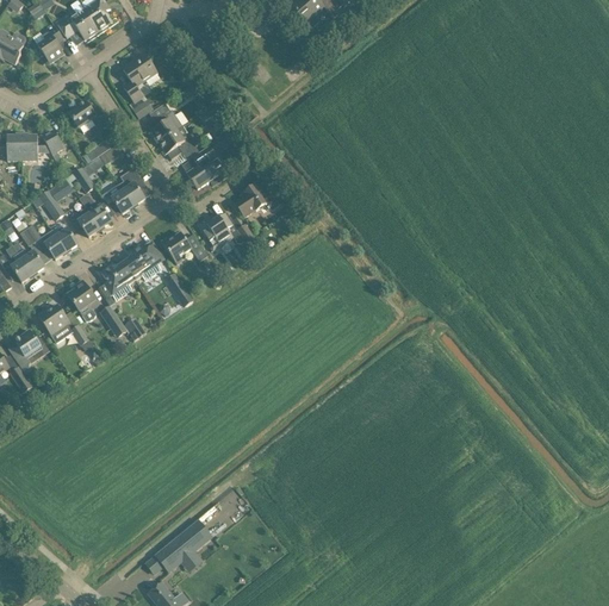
[(17,12),(23,5),(23,4),(18,0),(10,0),(8,1),(7,5),(17,12)]
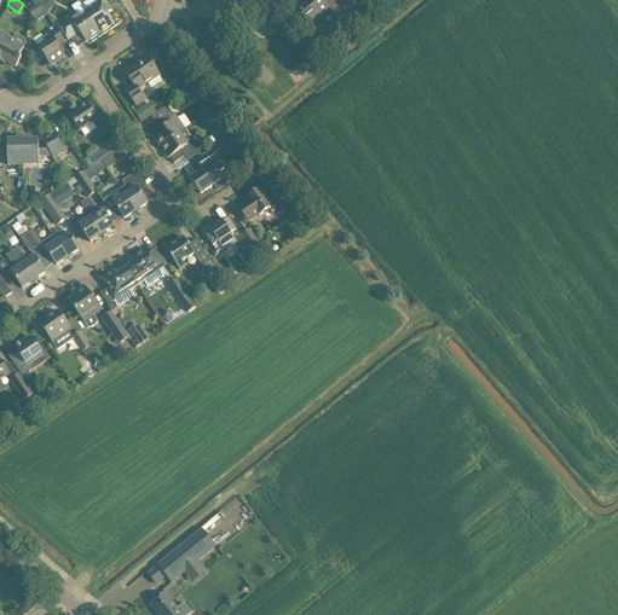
[(45,10),(55,4),(52,0),(41,0),(39,1),(45,10)]
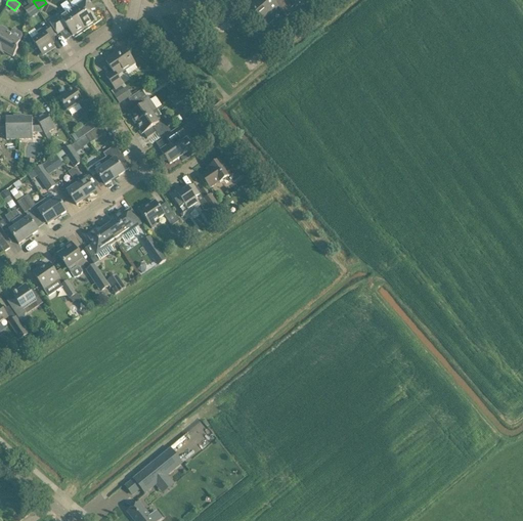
[(83,0),(70,0),(70,3),(73,7),(72,7),(84,26),(95,17),(90,9),(94,7),(89,0),(83,0)]
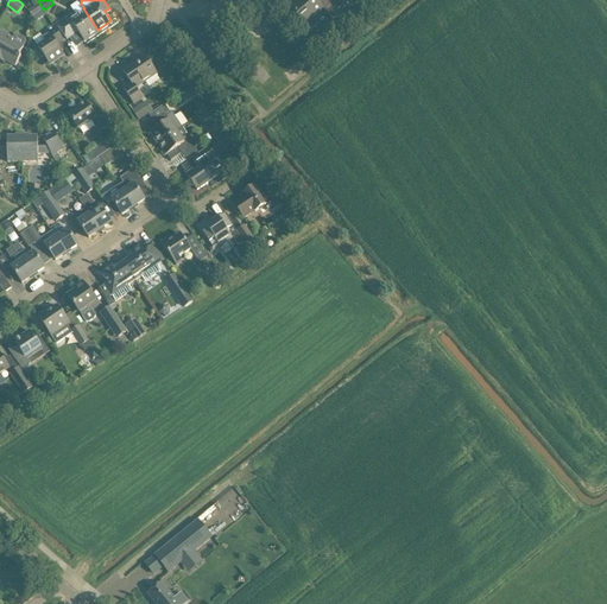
[(322,5),(317,0),(297,0),(290,6),(309,27),(317,20),(311,14),(322,5)]
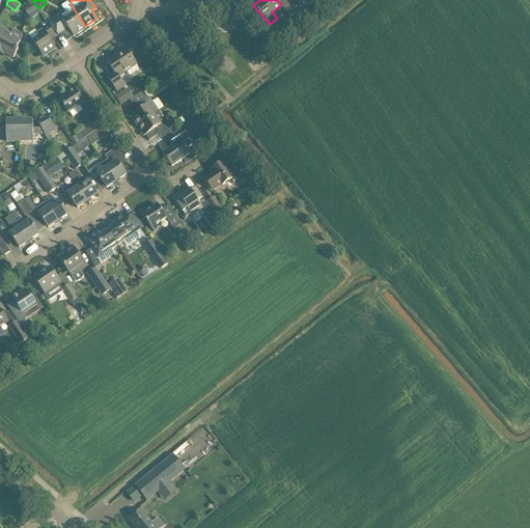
[(38,8),(33,1),(24,7),(27,12),(28,14),(32,10),(33,11),(38,8)]
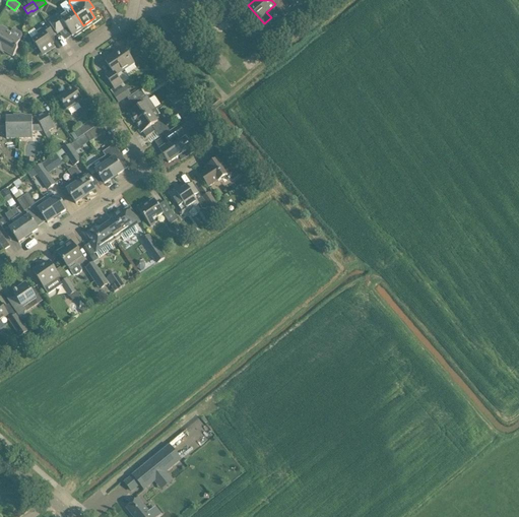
[(295,14),(289,9),(283,1),(276,7),(283,14),(287,10),(293,16),(295,14)]
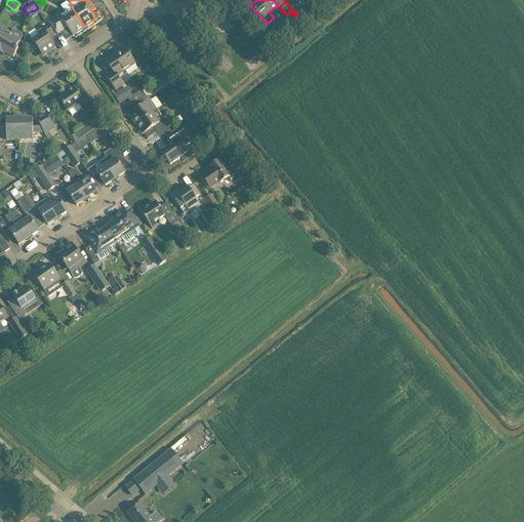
[(84,26),(72,7),(66,11),(64,8),(48,18),(57,32),(62,29),(59,27),(65,24),(72,34),(84,26)]
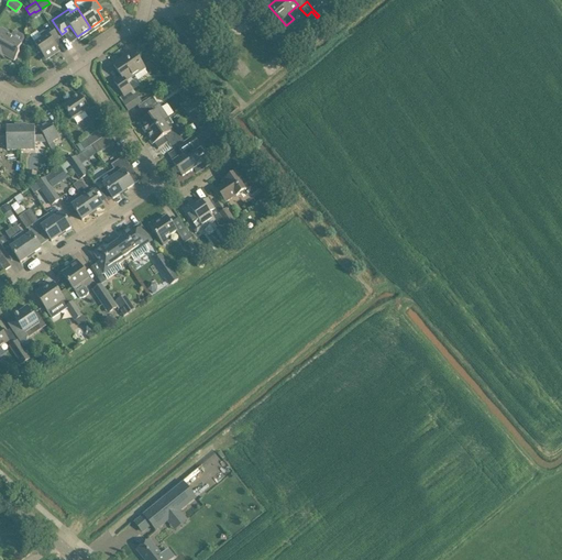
[(42,36),(34,41),(35,44),(37,51),(41,51),(45,58),(58,48),(53,40),(58,36),(48,21),(42,25),(45,30),(40,33),(42,36)]
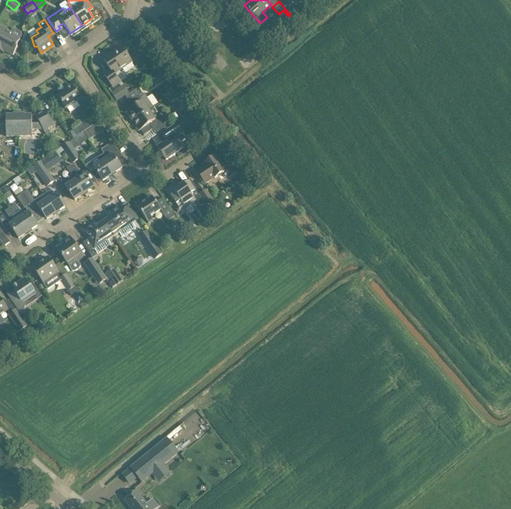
[(9,31),(6,30),(7,27),(1,24),(0,25),(0,49),(2,51),(3,49),(12,54),(17,45),(15,44),(21,33),(21,30),(14,26),(11,27),(9,31)]
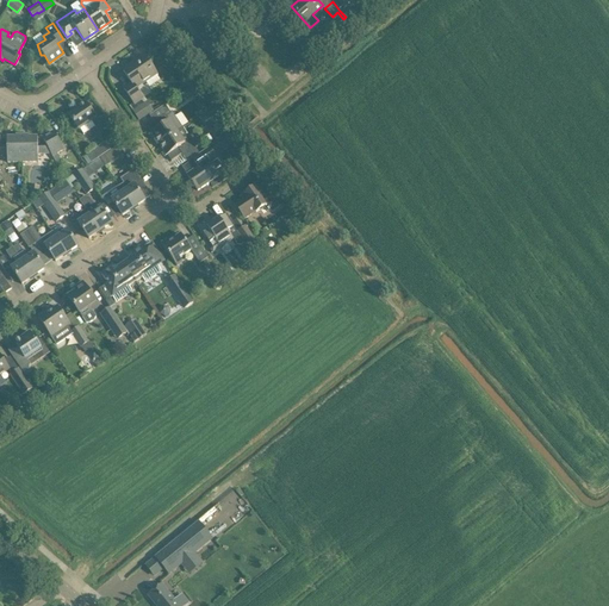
[(230,62),(235,57),(230,51),(225,56),(230,62)]
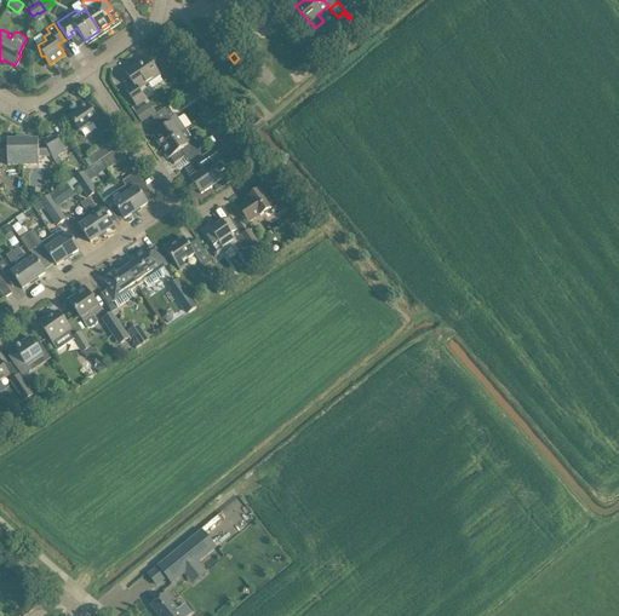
[(136,103),(144,97),(137,87),(159,73),(147,55),(124,69),(132,81),(125,87),(136,103)]
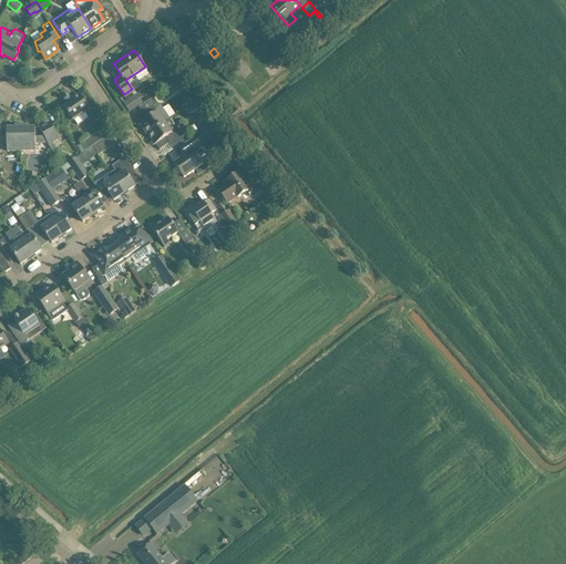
[(174,90),(186,82),(182,75),(170,83),(174,90)]
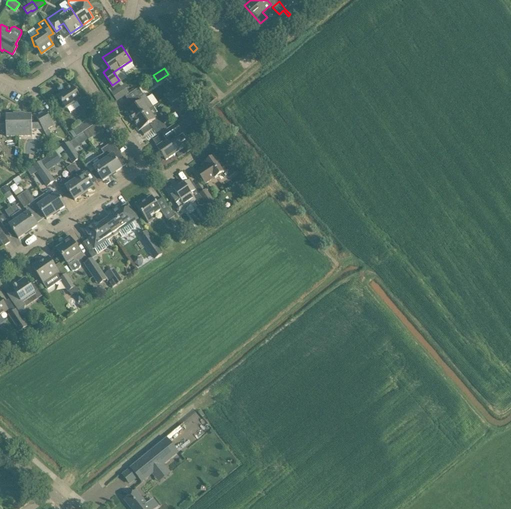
[(70,111),(79,104),(76,99),(80,96),(71,84),(57,94),(62,103),(65,106),(66,106),(70,111)]
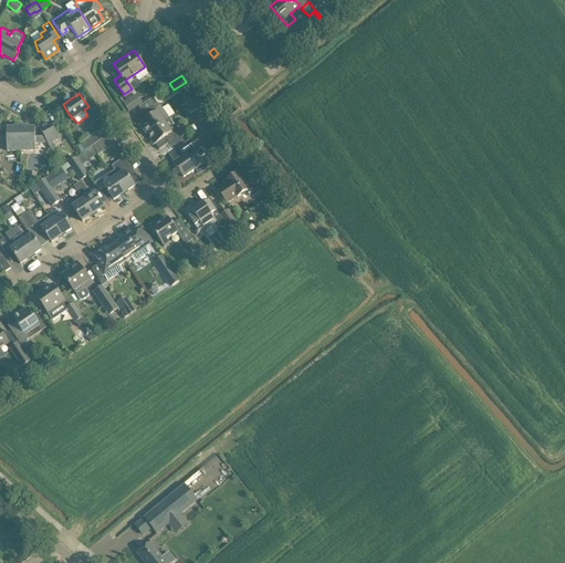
[(128,108),(137,103),(142,100),(136,93),(123,102),(128,108)]
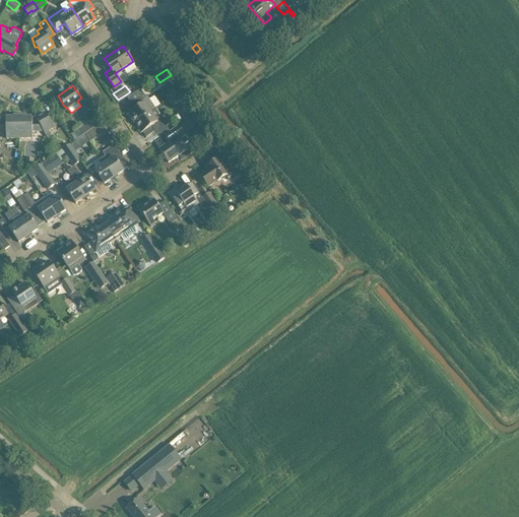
[(180,89),(177,92),(171,97),(174,102),(174,103),(179,99),(183,104),(188,101),(180,89)]
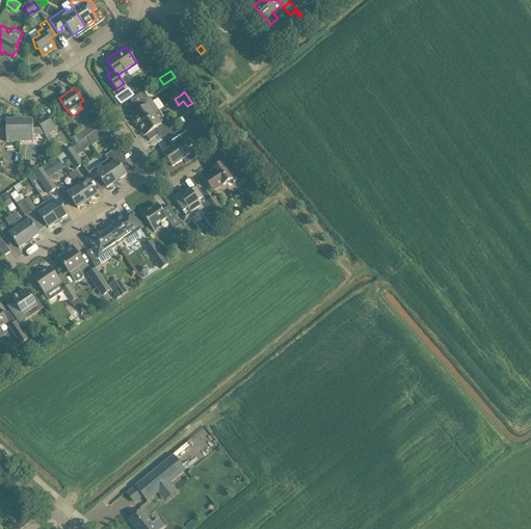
[(147,103),(143,98),(128,108),(138,124),(154,112),(147,103)]
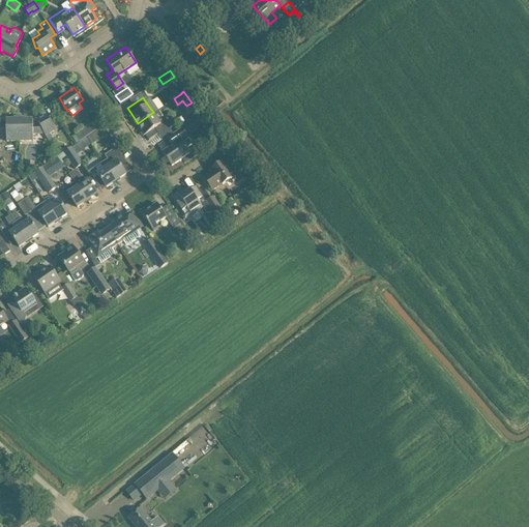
[(138,123),(142,129),(144,133),(145,133),(148,138),(155,134),(157,132),(162,138),(172,130),(162,115),(162,114),(158,109),(153,112),(138,123)]
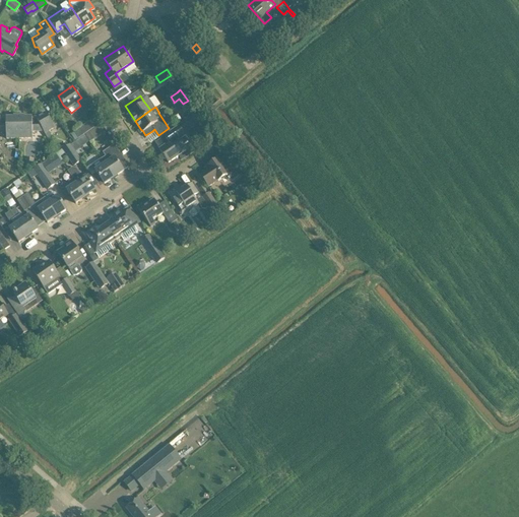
[(49,140),(53,138),(48,128),(54,125),(51,120),(46,111),(36,117),(43,129),(49,140)]
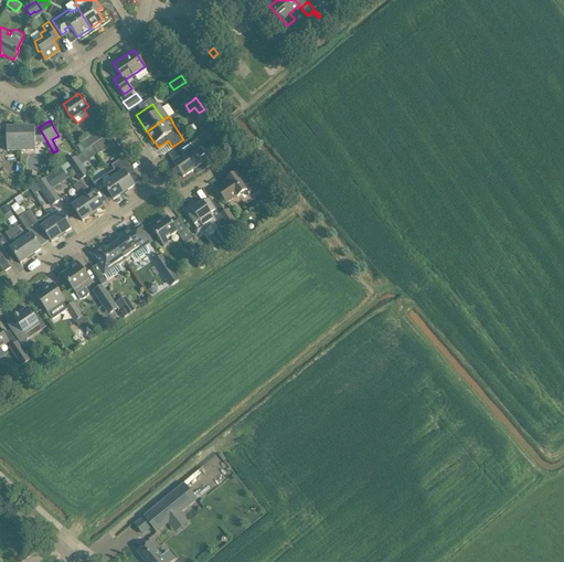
[(201,140),(217,128),(212,120),(195,133),(201,140)]
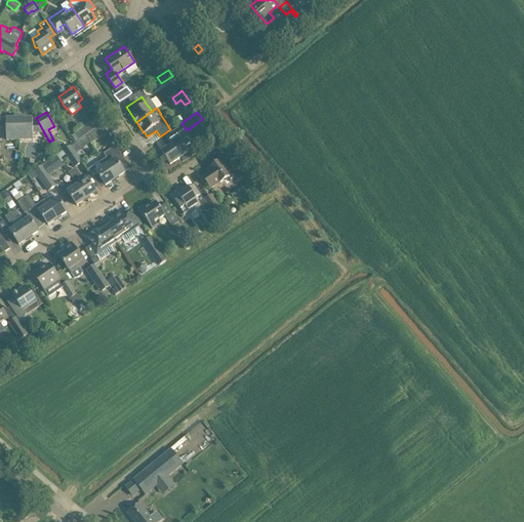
[(32,118),(32,117),(24,117),(24,115),(13,115),(13,117),(5,117),(5,118),(1,118),(0,120),(0,130),(5,130),(5,137),(32,137),(32,130),(43,130),(36,118),(32,118)]
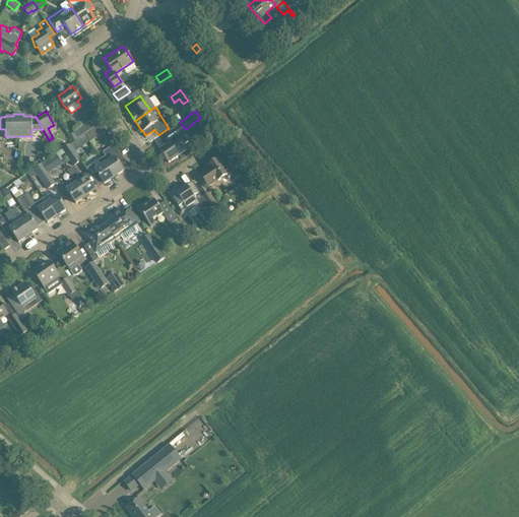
[(78,136),(85,131),(93,125),(89,119),(73,130),(78,136)]
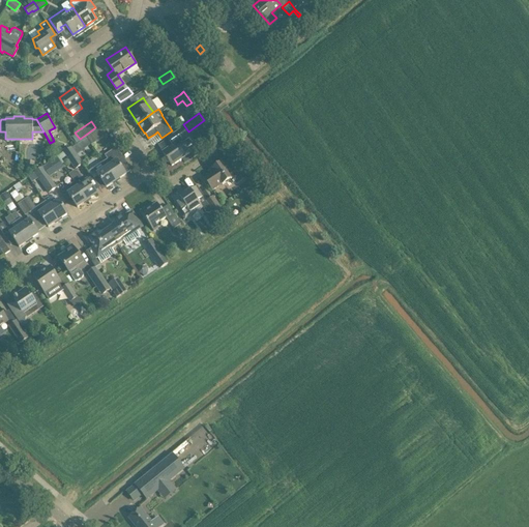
[(171,164),(188,151),(185,147),(193,142),(181,126),(167,137),(172,144),(162,150),(171,164)]
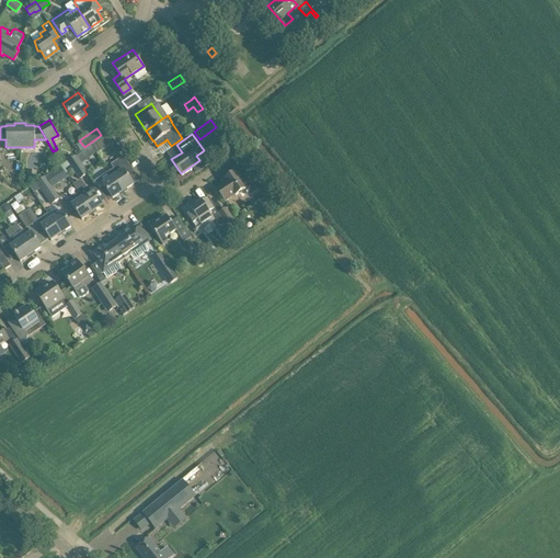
[(83,148),(76,154),(80,161),(88,156),(83,148)]
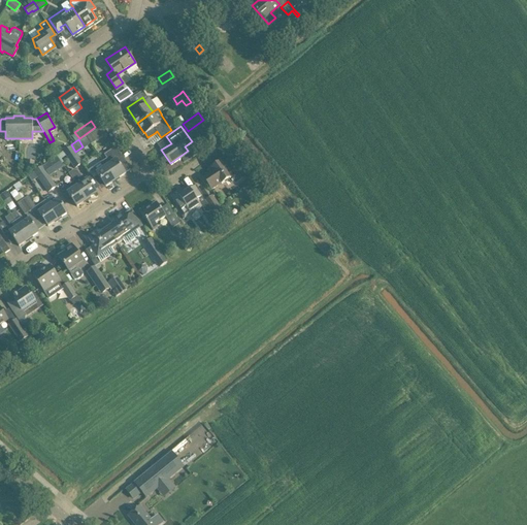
[(74,166),(83,161),(75,152),(71,144),(70,143),(63,150),(74,166)]
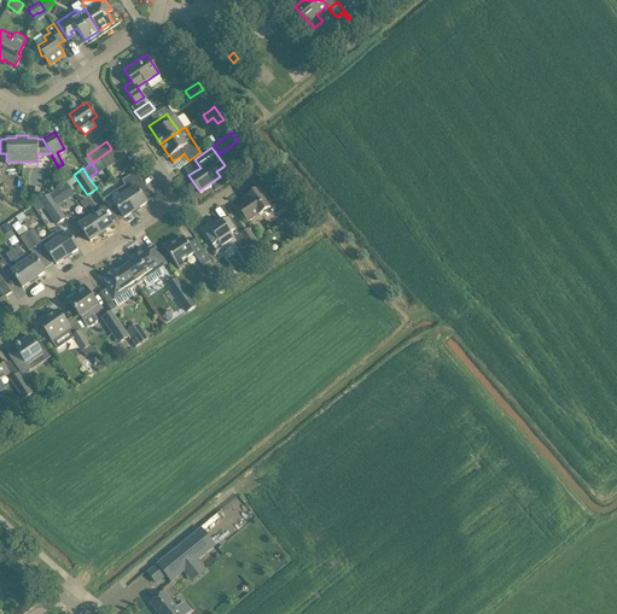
[(134,208),(146,200),(137,187),(144,182),(135,169),(121,179),(124,183),(120,186),(134,208)]
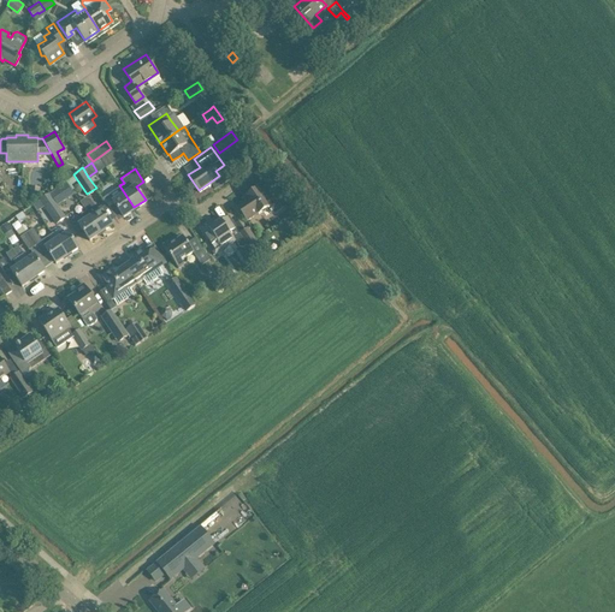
[(134,207),(119,185),(102,197),(108,206),(113,202),(123,215),(134,207)]
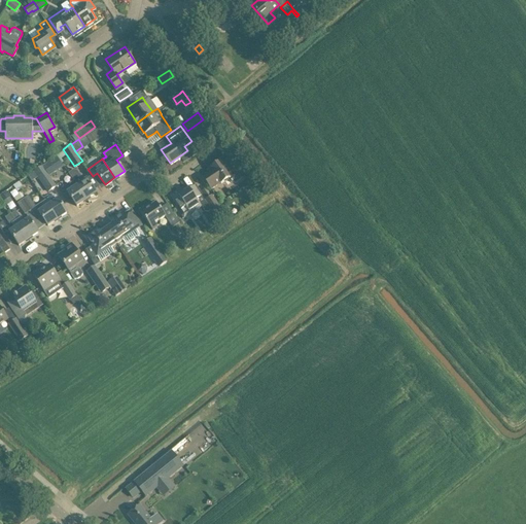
[(224,167),(219,160),(210,166),(211,168),(202,174),(211,187),(229,176),(231,179),(235,180),(239,177),(230,165),(228,166),(228,165),(224,167)]
